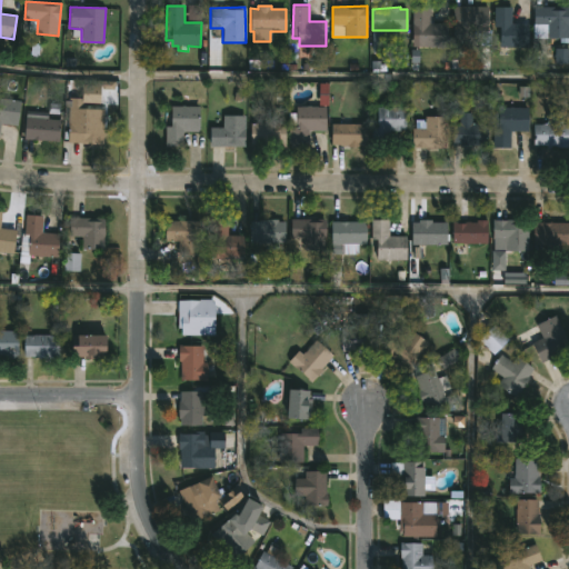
[(430,9),(430,22),(447,23),(447,48),(418,48),(418,27),(413,27),(413,7),(430,7),(430,9)]
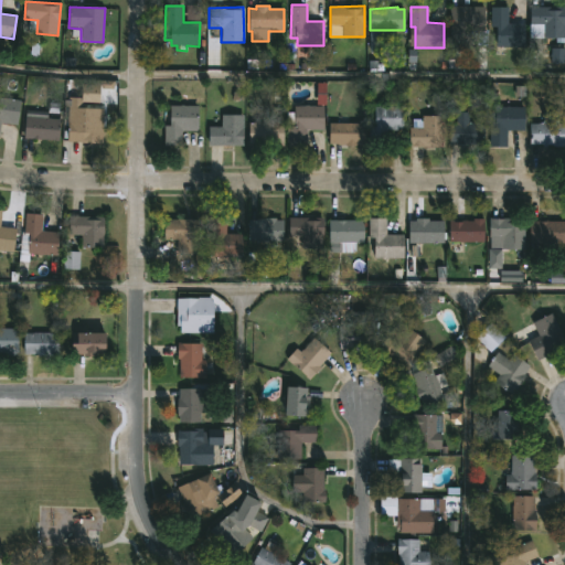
[(509,8),(509,23),(525,23),(524,46),(496,45),(496,27),(491,27),(491,7),(509,7),(509,8)]
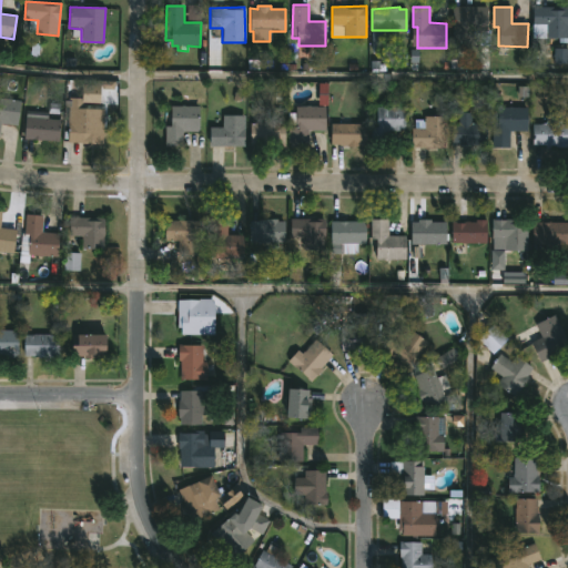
[(567,7),(567,38),(531,39),(534,7),(567,7)]
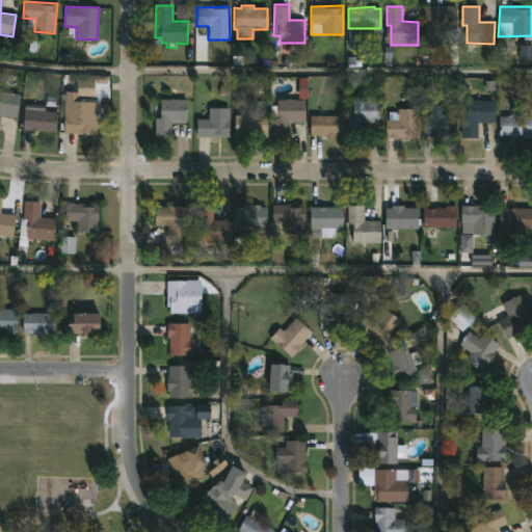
[(456,29),(423,29),(424,8),(457,9),(456,29)]
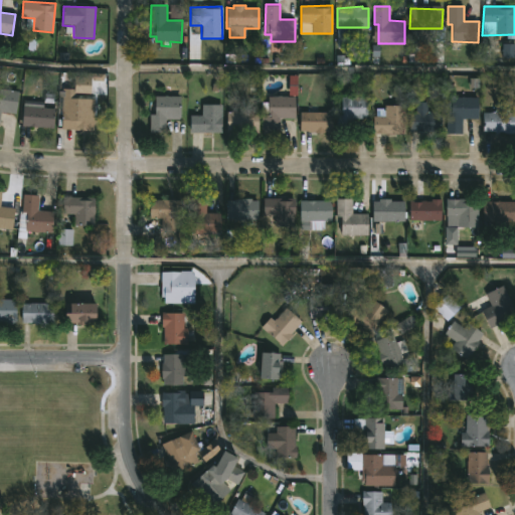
[(0,89),(18,92),(15,114),(1,112),(0,118),(0,89)]
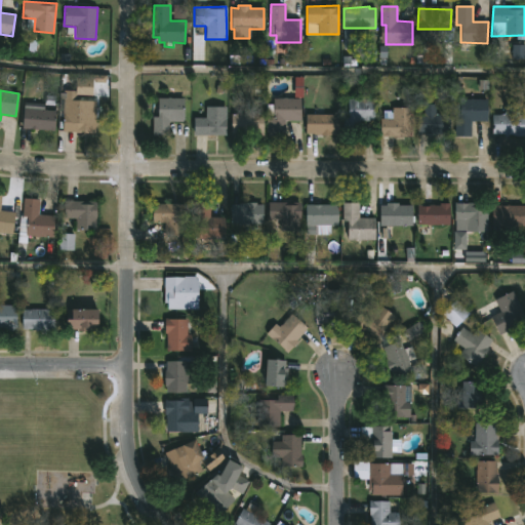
[(169,97),(184,98),(184,122),(168,122),(168,135),(152,135),(152,117),(157,117),(157,98),(169,97)]
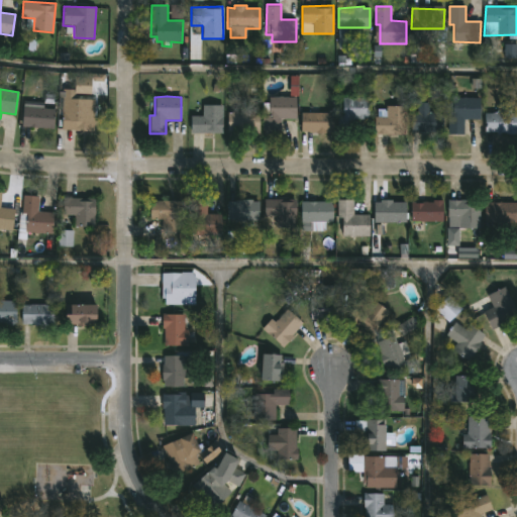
[(281,133),(265,133),(265,115),(270,115),(270,97),(296,97),(296,119),(281,119),(281,133)]
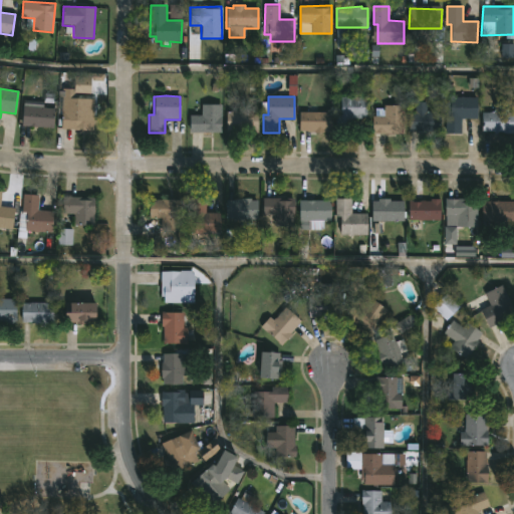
[(346,96),(366,97),(366,118),(351,118),(351,133),(335,133),(335,115),(340,115),(341,97),(346,96)]
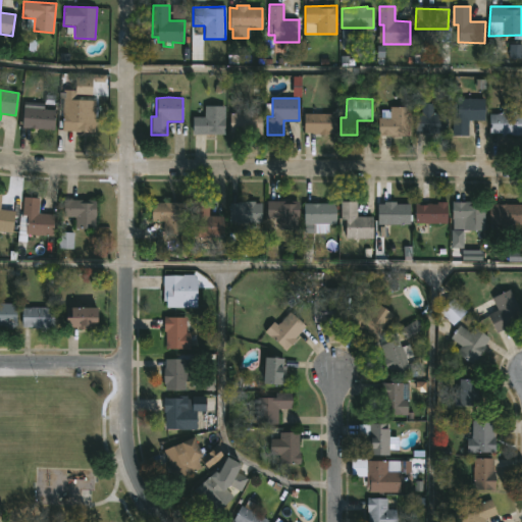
[(96,100),(94,133),(63,132),(62,127),(59,126),(59,114),(65,112),(65,111),(59,110),(60,104),(66,104),(66,100),(72,100),(72,112),(75,112),(75,99),(96,100)]
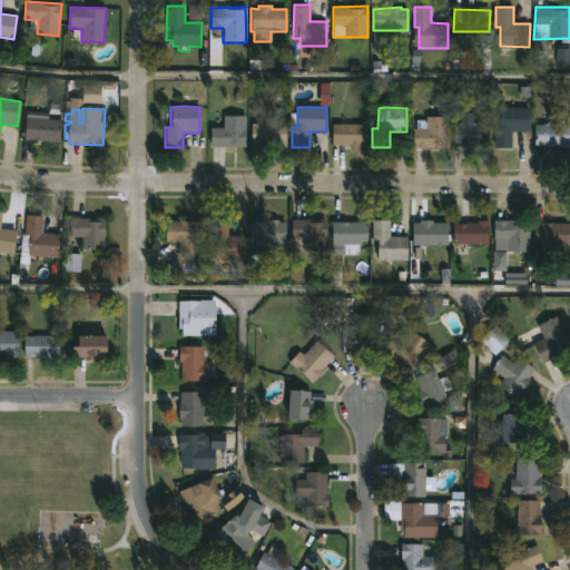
[(529,108),(529,133),(512,131),(511,149),(494,149),(493,115),(499,115),(499,108),(529,108)]
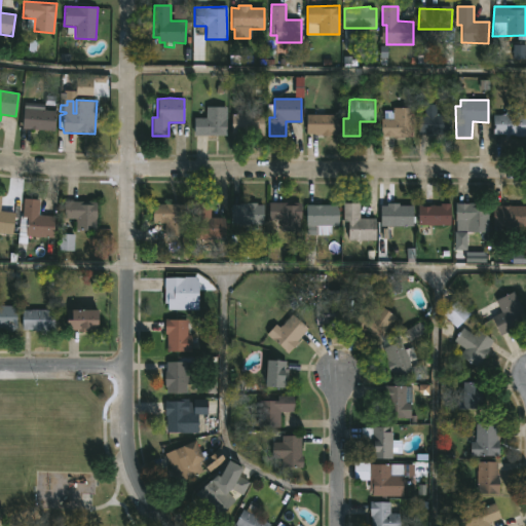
[(421,134),(418,134),(418,114),(424,114),(424,104),(437,105),(437,113),(451,114),(451,135),(421,134)]
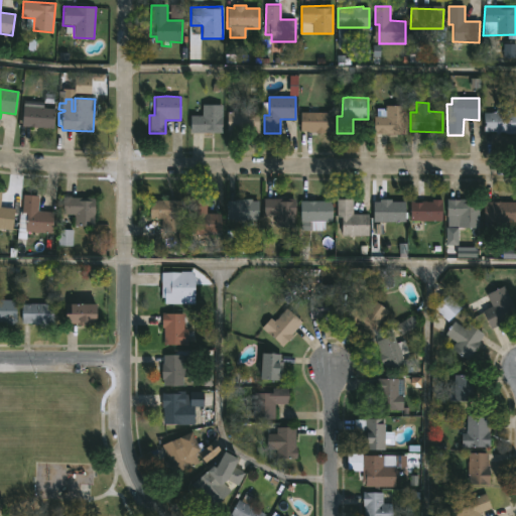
[(515,113),(515,134),(496,134),(496,132),(484,132),(484,113),(497,113),(497,104),(510,104),(510,113),(515,113)]
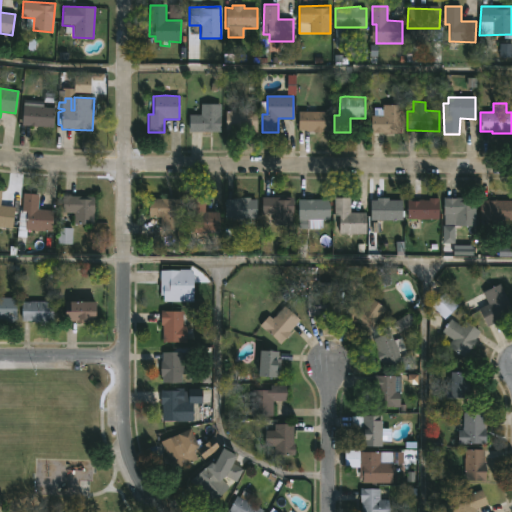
[(191,130),(190,130),(190,114),(200,114),(200,104),(221,104),(221,131),(191,130)]
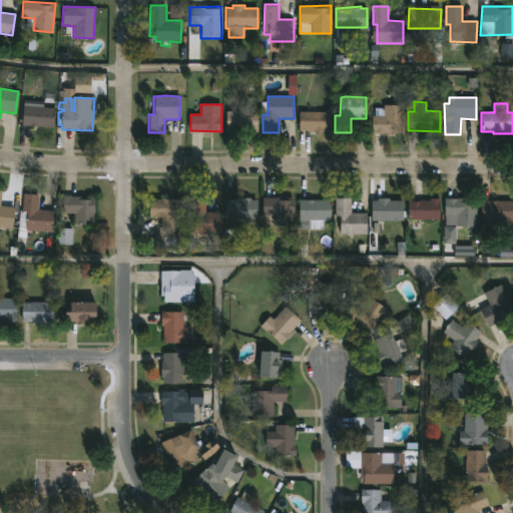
[(376,134),(372,134),(372,116),(384,116),(384,105),(404,105),(404,133),(376,134)]
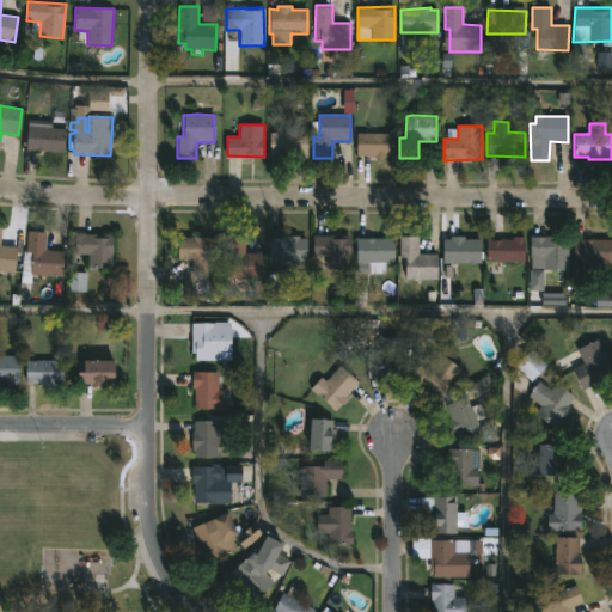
[(28,127),(65,129),(63,153),(25,150),(28,127)]
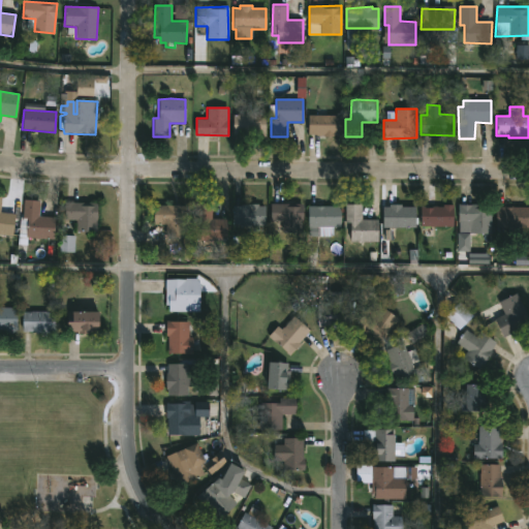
[(266,115),(266,120),(269,120),(269,133),(266,133),(266,137),(231,136),(232,115),(266,115)]
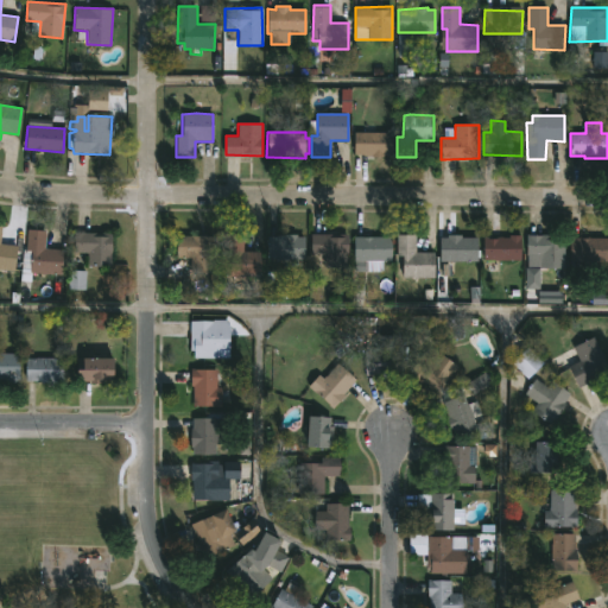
[(379,156),(354,156),(355,132),(391,132),(392,156),(379,156)]
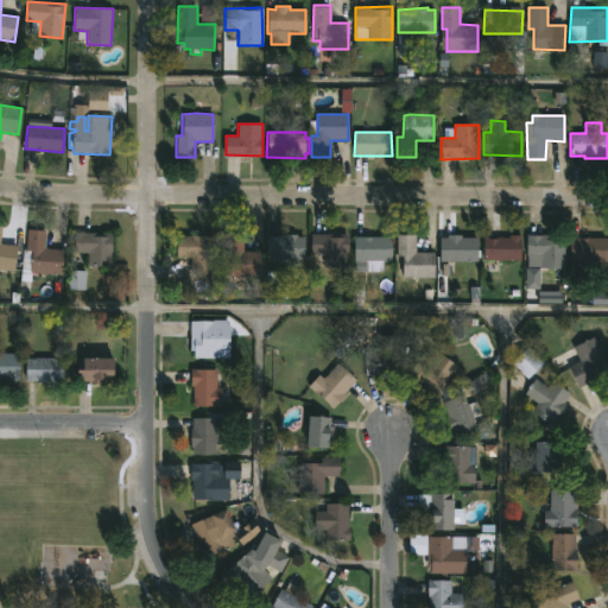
[(0,244),(17,247),(14,271),(0,268),(0,226),(1,227),(0,235),(0,244)]
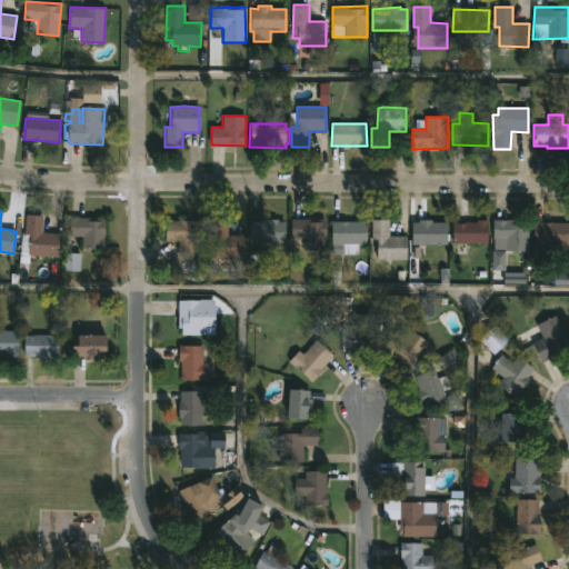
[(59,235),(57,258),(28,256),(29,235),(23,235),(26,215),(43,216),(41,232),(59,235)]
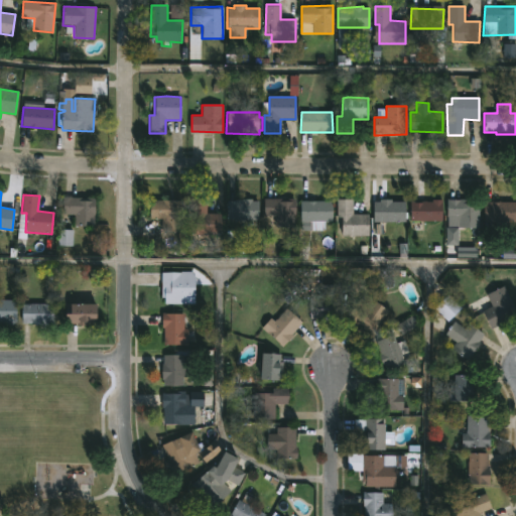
[(95,198),(94,227),(74,226),(74,215),(61,215),(62,197),(95,198)]
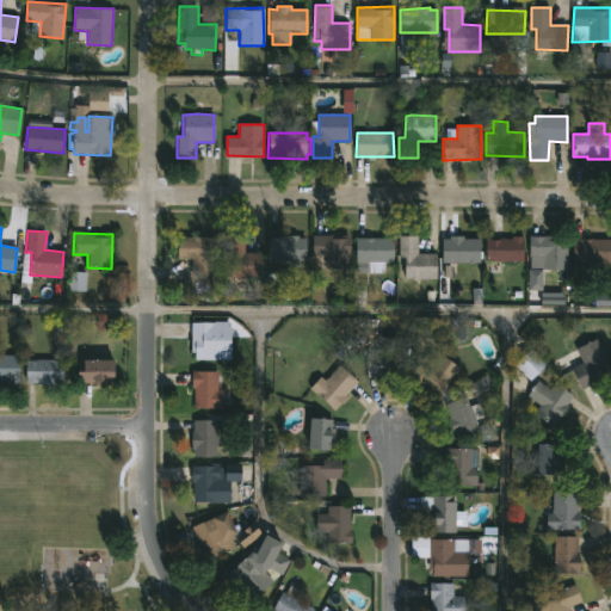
[(350,254),(350,269),(327,270),(327,257),(313,257),(313,235),(349,234),(350,254)]
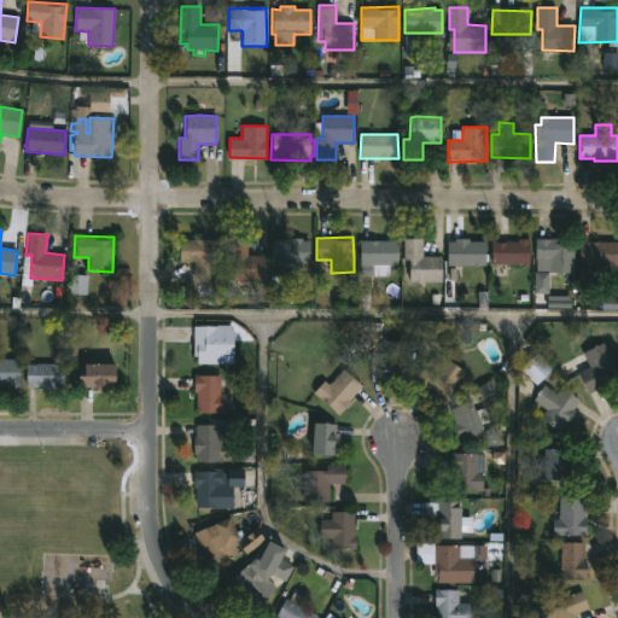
[(423,240),(423,256),(441,256),(441,281),(408,281),(409,260),(403,258),(403,237),(423,238),(423,240)]
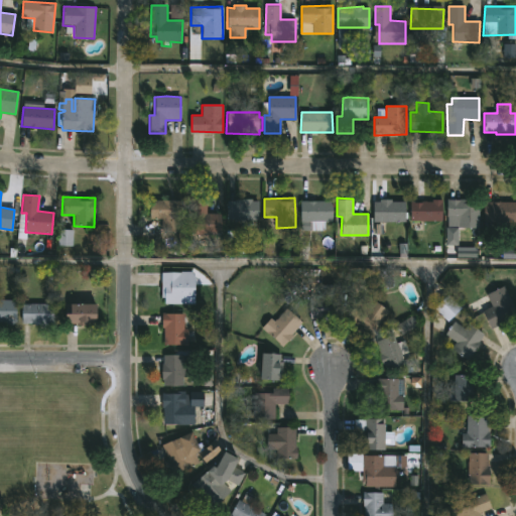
[(480,199),(480,228),(447,227),(446,198),(480,199)]
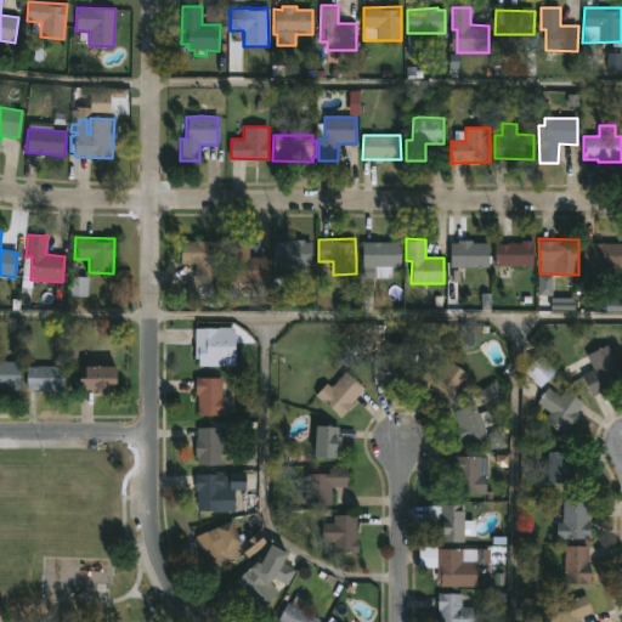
[(266,256),(266,283),(235,283),(235,263),(227,263),(227,239),(248,239),(247,256),(266,256)]
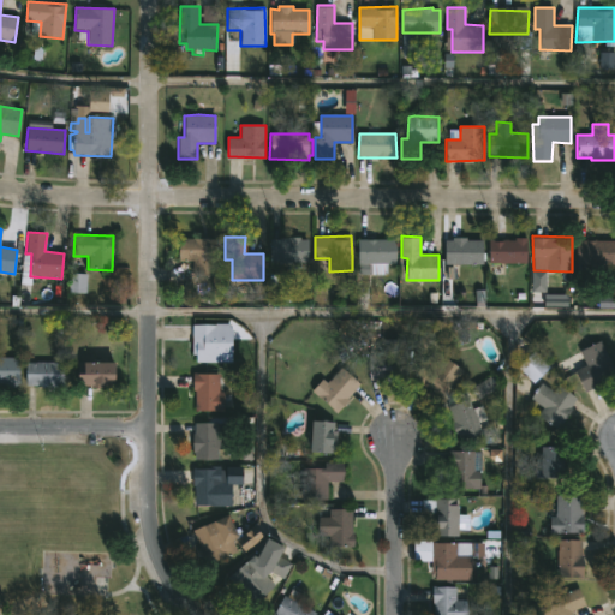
[(300,237),(300,239),(309,239),(309,260),(270,261),(270,240),(272,239),(300,237)]
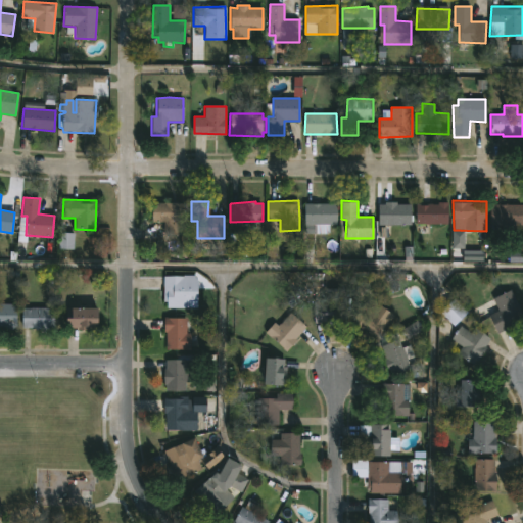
[(416,224),(416,204),(438,204),(438,201),(446,201),(446,223),(416,224)]
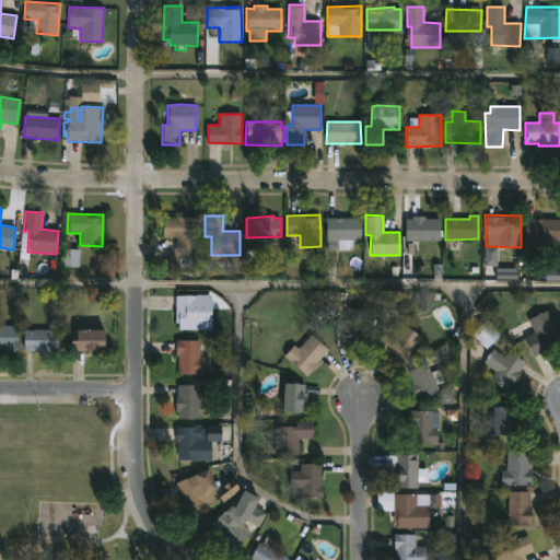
[(426,217),(426,220),(439,220),(439,242),(405,242),(405,219),(412,220),(412,217),(426,217)]
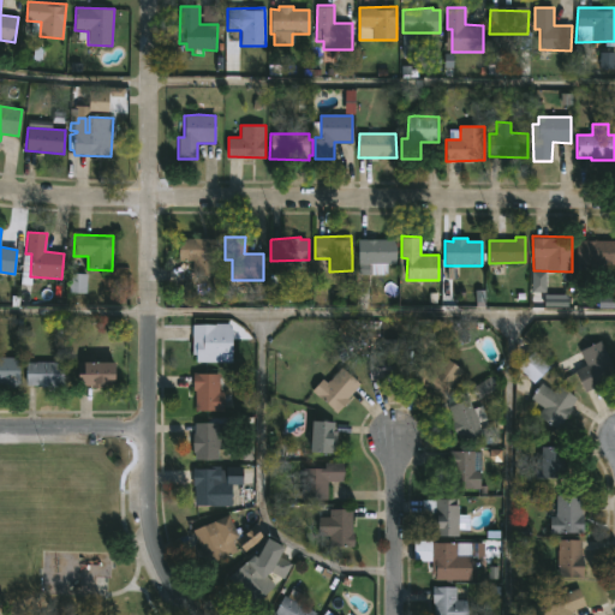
[(597,238),(597,240),(614,240),(614,264),(601,264),(601,267),(577,266),(577,240),(597,238)]
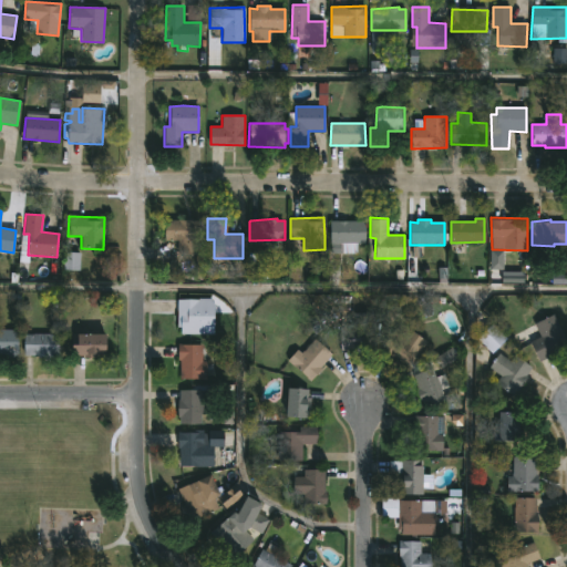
[(199,220),(199,254),(178,254),(178,240),(164,240),(164,220),(199,220)]
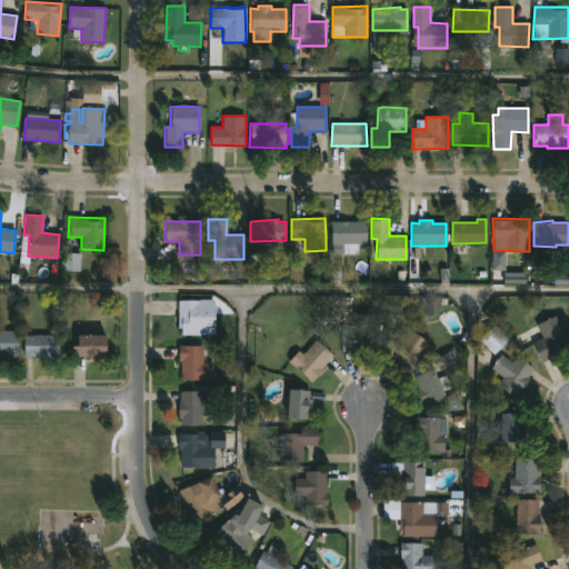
[(365,222),(366,222),(366,243),(358,243),(358,255),(330,255),(330,222),(365,222)]
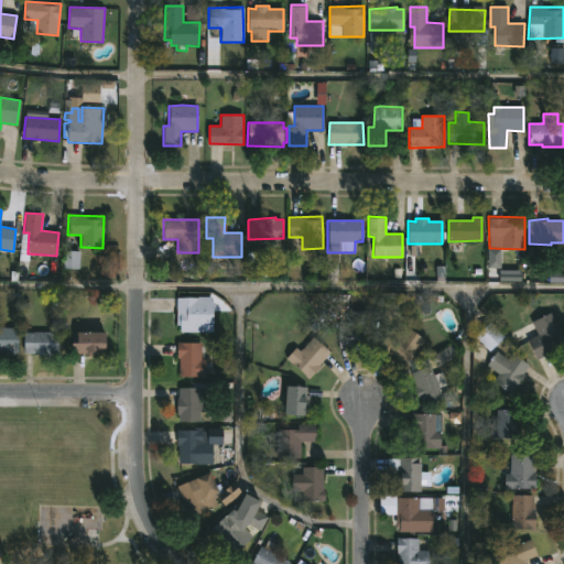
[(213,300),(213,331),(180,331),(180,324),(176,324),(176,296),(209,296),(213,300)]
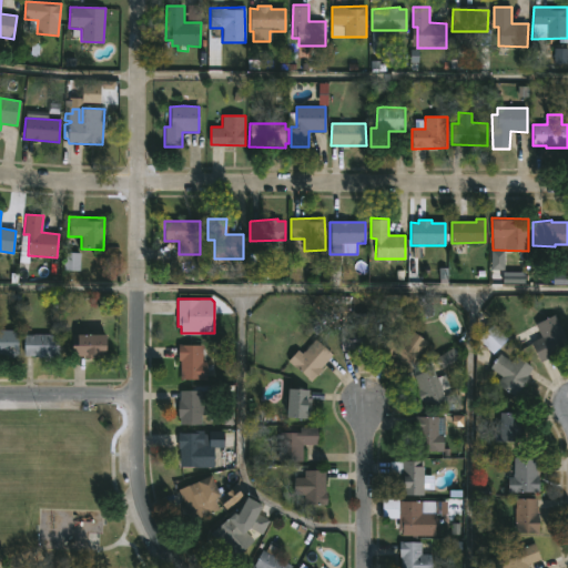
[(369,314),(369,345),(363,345),(363,352),(347,352),(347,350),(341,350),(342,327),(353,327),(353,313),(369,313),(369,314)]
